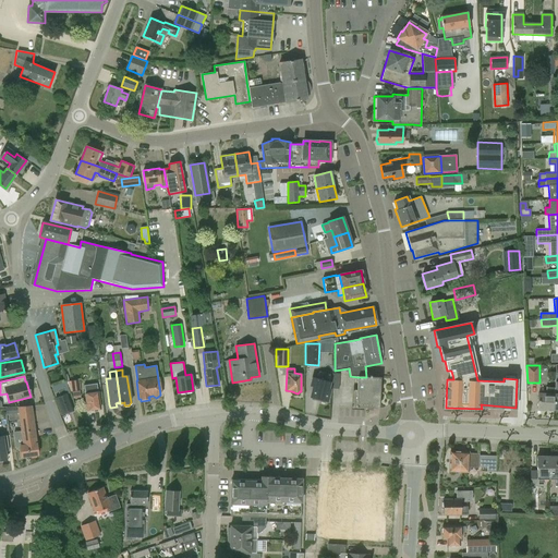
[(380,378),(366,377),(358,377),(356,391),(379,393),(380,378)]
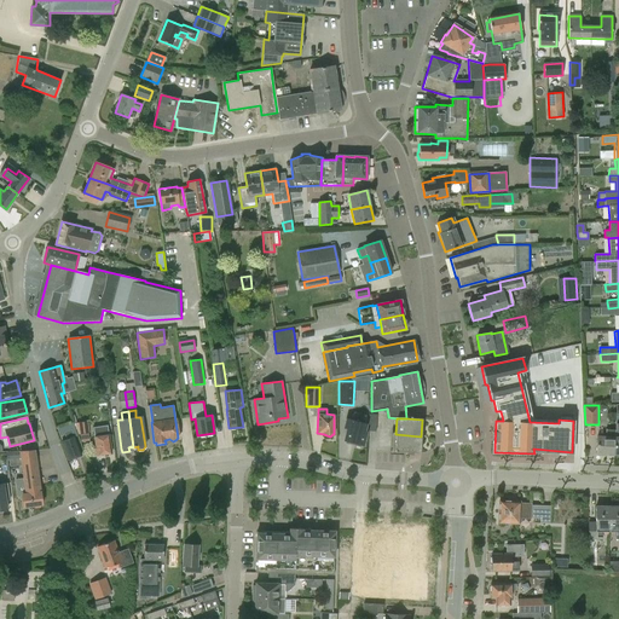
[(365,423),(347,420),(345,427),(347,428),(345,440),(363,445),(365,433),(363,432),(365,423)]
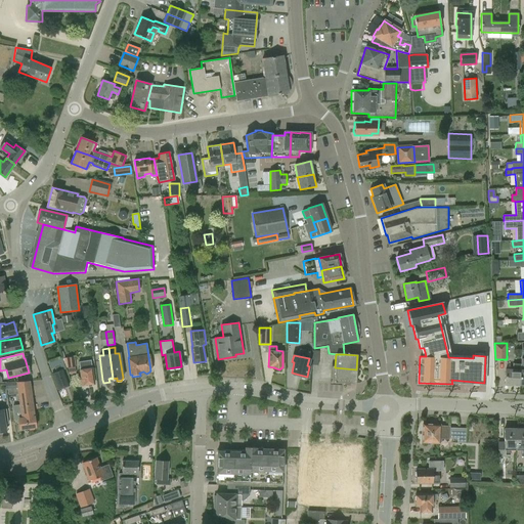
[(63,358),(64,361),(67,367),(75,366),(74,357),(63,358)]
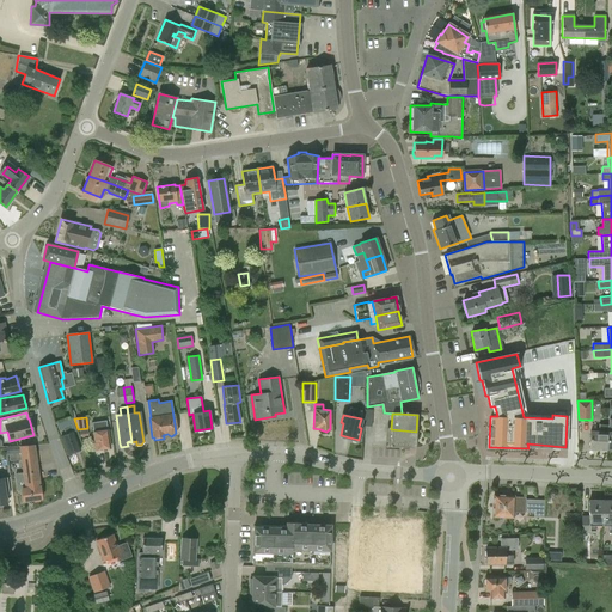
[(110,447),(108,429),(106,420),(92,422),(93,427),(93,432),(96,450),(110,447)]
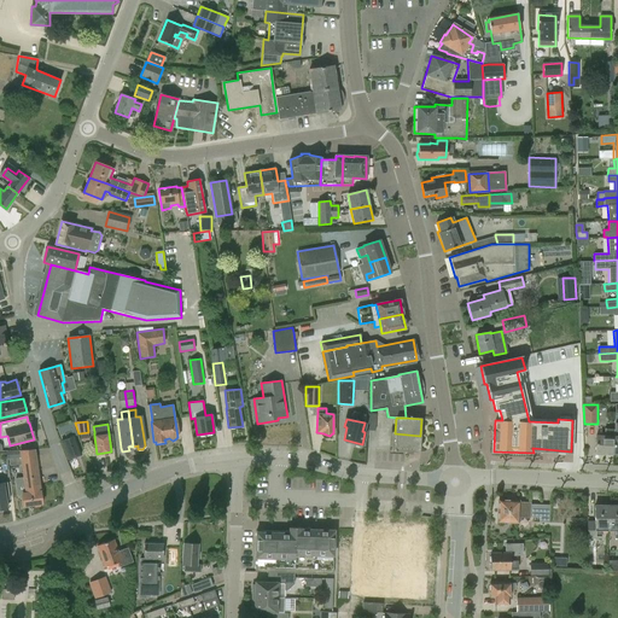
[(63,431),(65,439),(60,441),(68,460),(81,454),(74,436),(71,429),(63,431)]
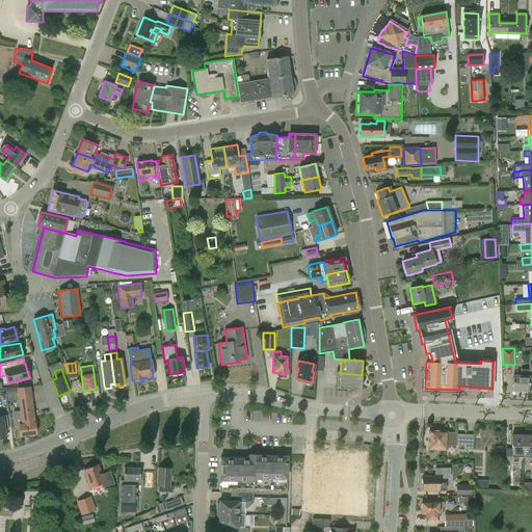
[(527,391),(528,369),(520,369),(520,376),(512,375),(512,391),(527,391)]
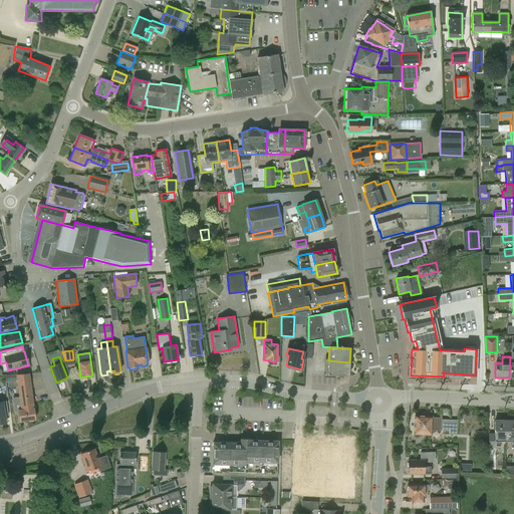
[(349,362),(328,360),(328,374),(337,375),(337,377),(343,378),(343,375),(349,375),(349,362)]
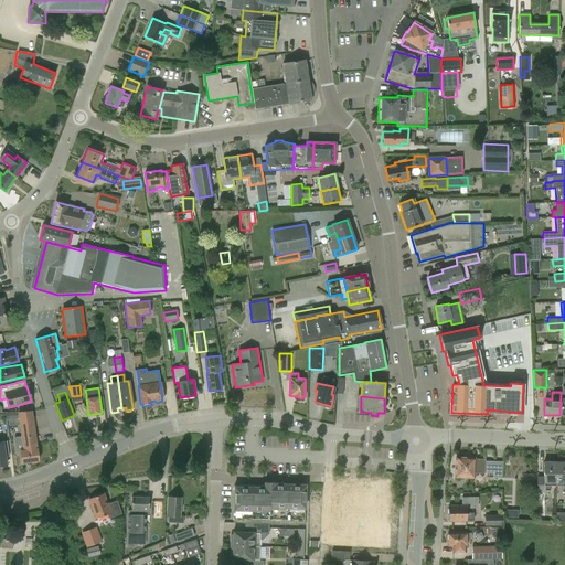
[(18,412),(6,412),(7,420),(8,420),(8,426),(20,425),(21,437),(14,437),(17,451),(20,451),(22,464),(39,460),(31,411),(19,413),(18,412)]
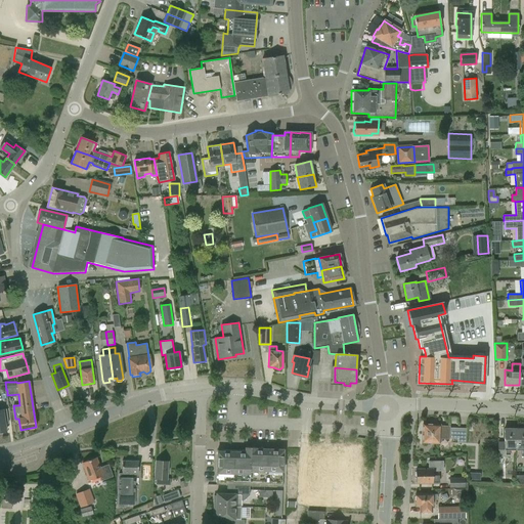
[(438,426),(422,425),(422,441),(438,442),(438,441),(440,441),(440,438),(456,439),(456,428),(449,428),(449,427),(438,426)]
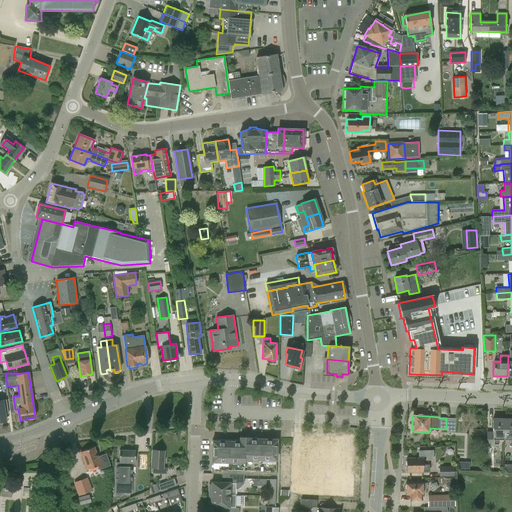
[(504,438),(504,419),(493,419),(493,431),(486,431),(486,446),(498,446),(498,438),(504,438)]
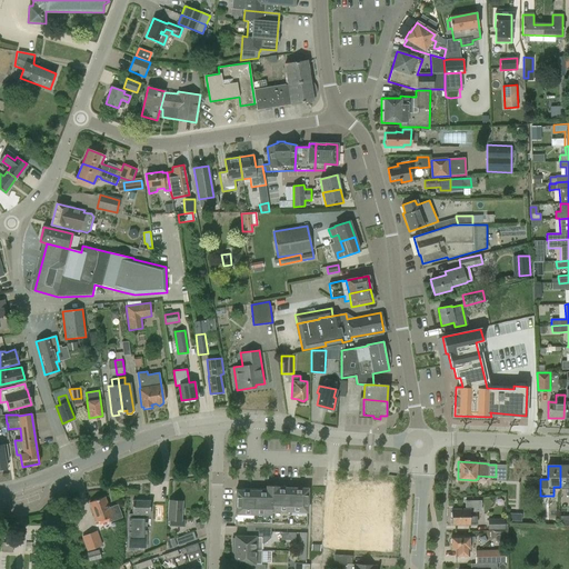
[(322,489),(322,511),(335,512),(335,519),(346,522),(353,529),(358,537),(359,547),(361,547),(391,549),(393,480),(375,480),(375,486),(358,485),(358,490),(322,489)]
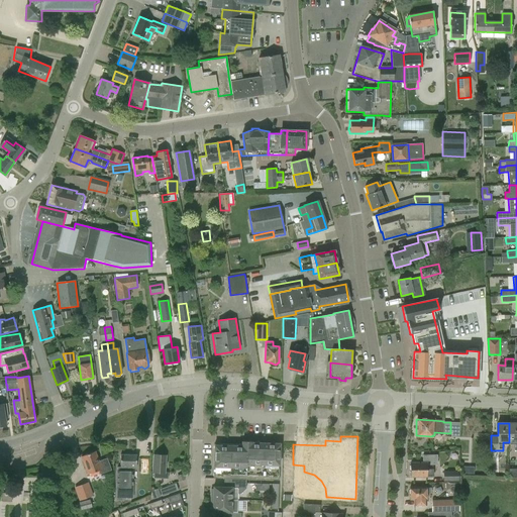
[(241,445),(214,444),(213,479),(229,479),(245,480),(278,481),(280,442),(241,441),(241,445)]
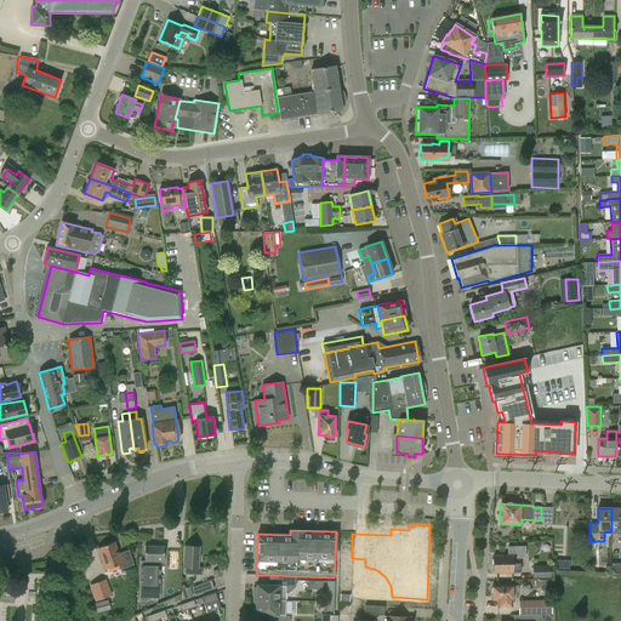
[(97,548),(104,570),(119,565),(120,569),(134,564),(127,551),(118,554),(114,542),(97,548)]
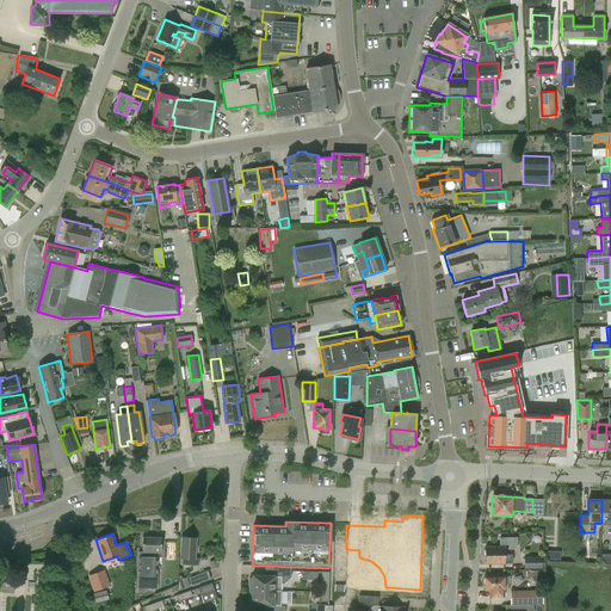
[(161,538),(142,537),(142,553),(139,553),(139,556),(137,556),(137,576),(141,576),(142,581),(156,581),(156,576),(156,557),(154,557),(154,553),(161,553),(161,538)]
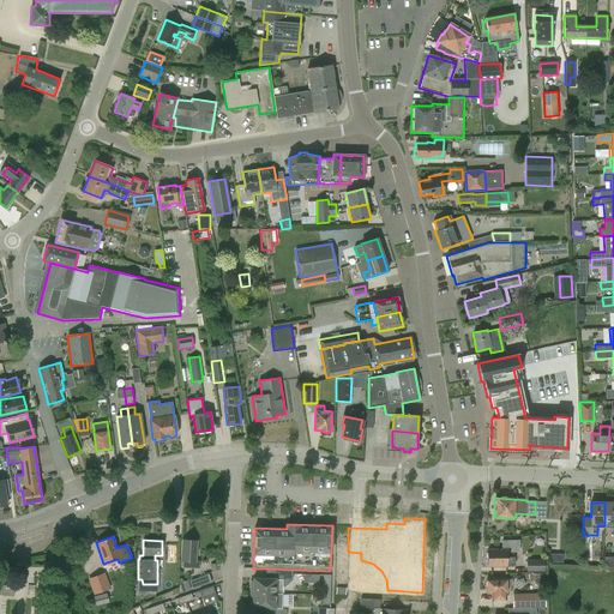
[(199,561),(196,561),(197,541),(182,540),(180,561),(182,561),(182,567),(199,569),(199,561)]
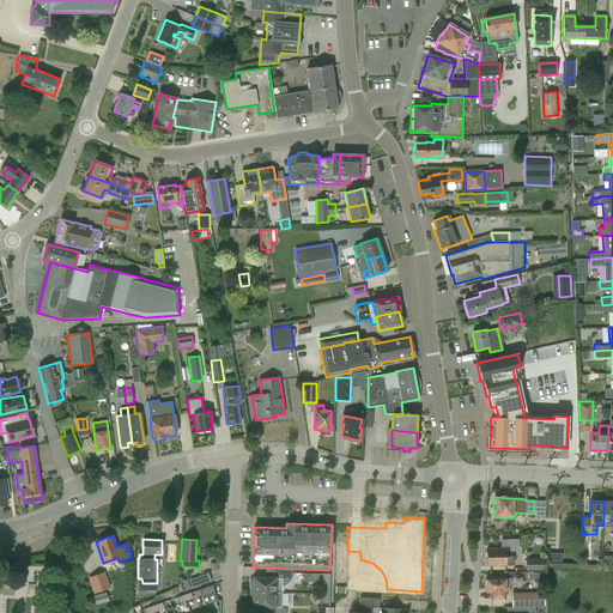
[(486,565),(505,565),(505,564),(514,564),(514,557),(505,557),(505,551),(519,551),(517,539),(501,540),(501,548),(486,548),(486,565)]
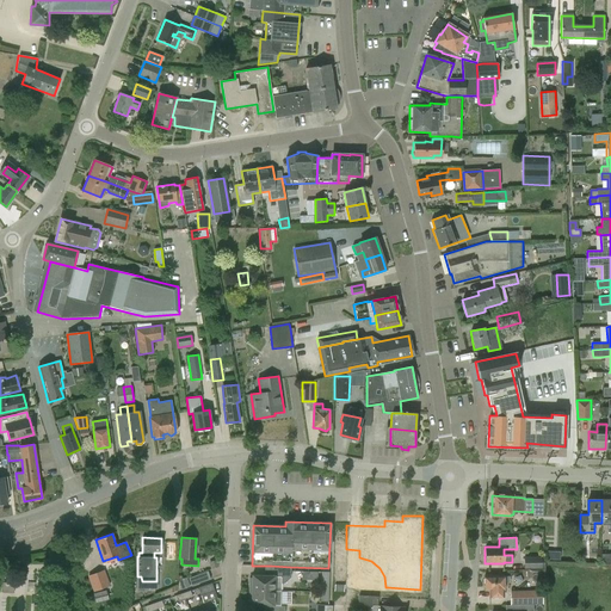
[(541,556),(523,557),(523,569),(541,568),(541,556)]
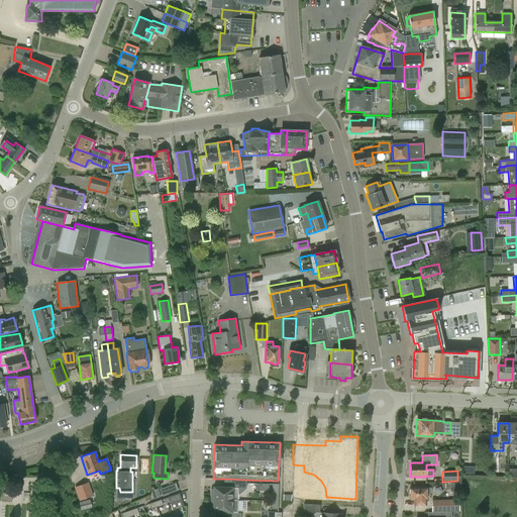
[(210,500),(237,500),(238,493),(240,493),(245,489),(245,480),(229,479),(228,488),(213,487),(213,489),(211,489),(210,500)]
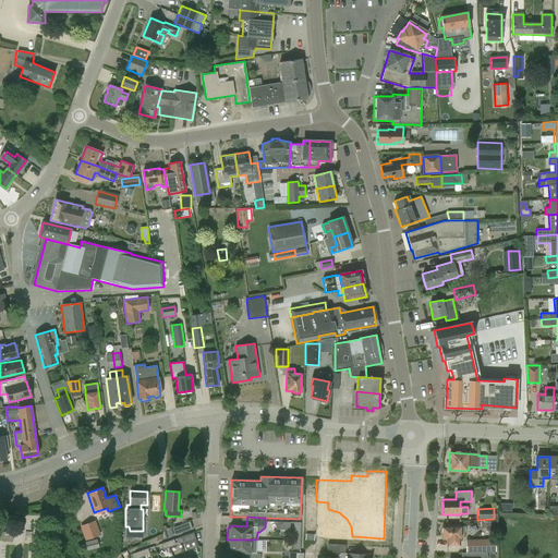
[(94,521),(81,525),(86,540),(99,535),(94,521)]
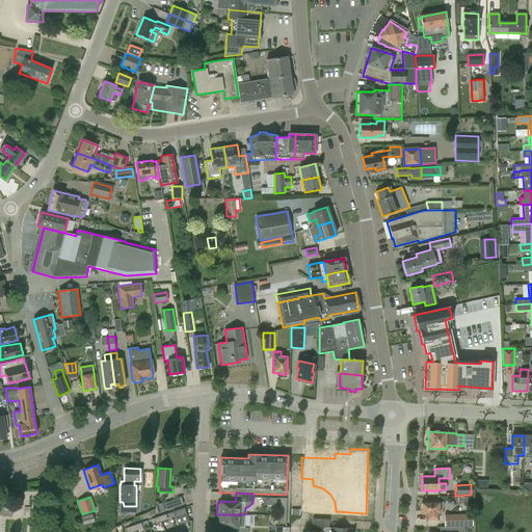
[(163,504),(166,510),(183,504),(181,498),(163,504)]
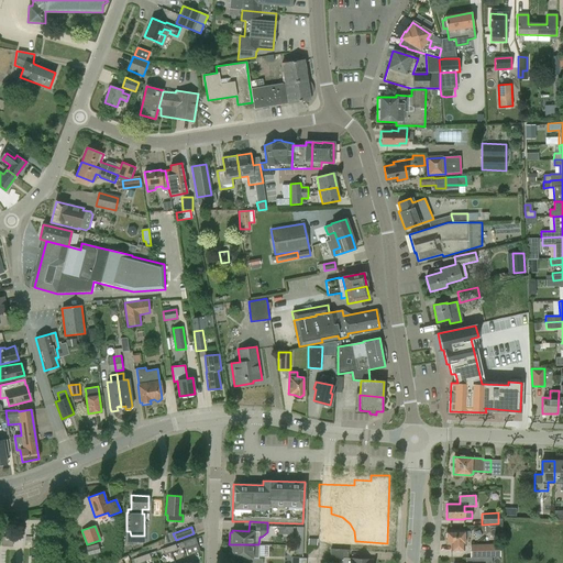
[(463,531),(445,531),(445,544),(452,544),(452,551),(461,551),(461,544),(464,544),(463,531)]
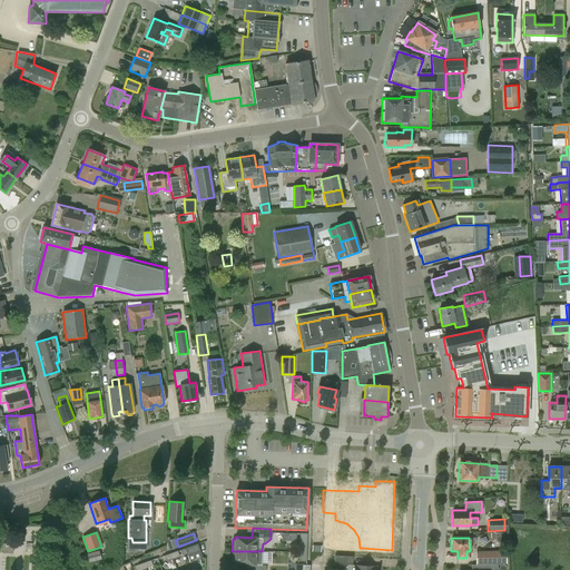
[(126,560),(138,559),(137,543),(125,543),(126,560)]
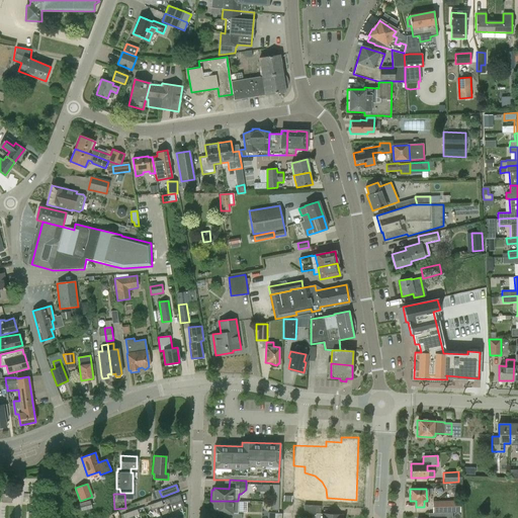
[(179,495),(168,499),(170,505),(182,501),(179,495)]
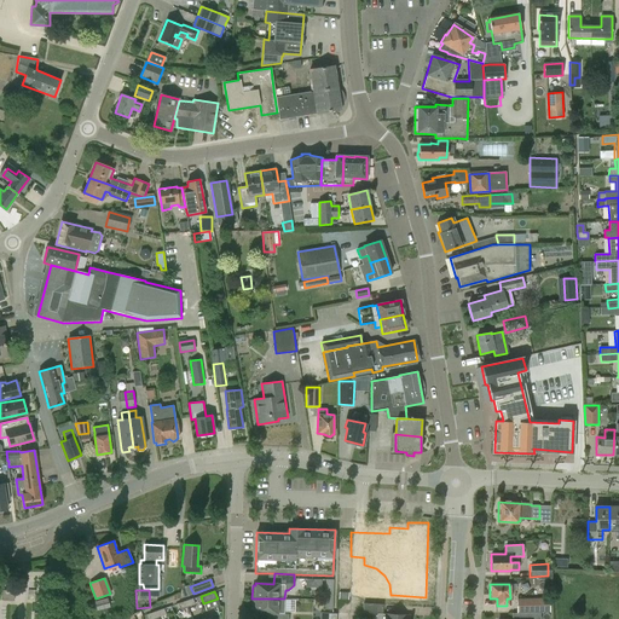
[(108,597),(94,601),(97,611),(110,607),(108,597)]
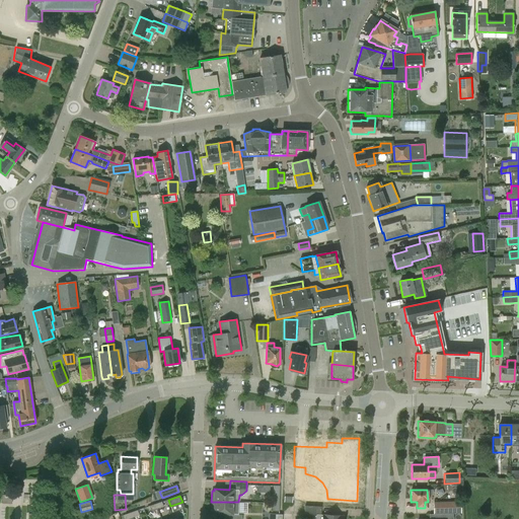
[(238,514),(238,502),(211,502),(211,512),(213,512),(213,514),(224,515),(223,518),(241,518),(241,514),(238,514)]
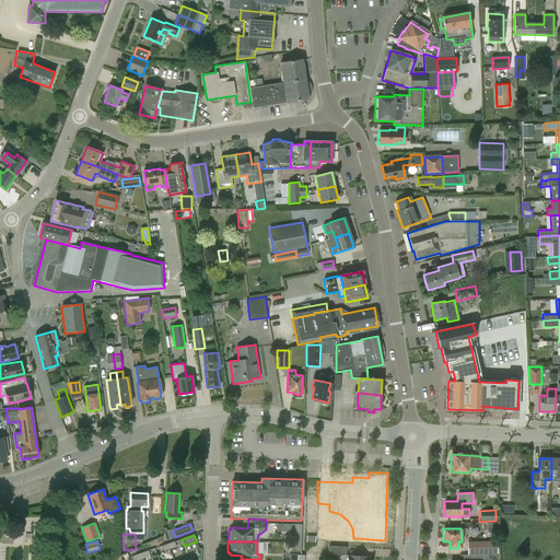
[(466,553),(482,552),(499,552),(499,543),(482,544),(482,543),(465,543),(466,553)]
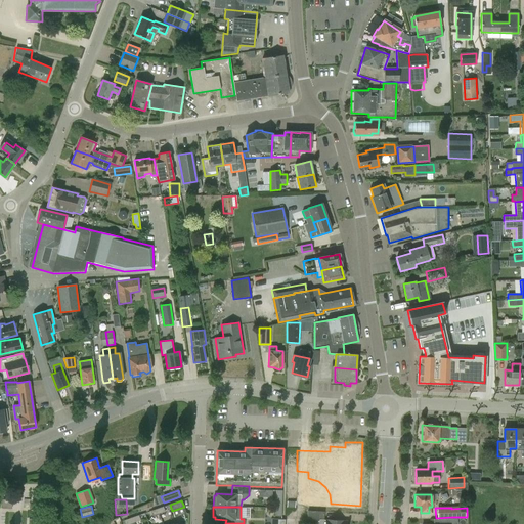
[(346,523),(347,521),(325,520),(325,519),(323,519),(324,512),(307,511),(307,519),(319,520),(318,523),(346,523)]
